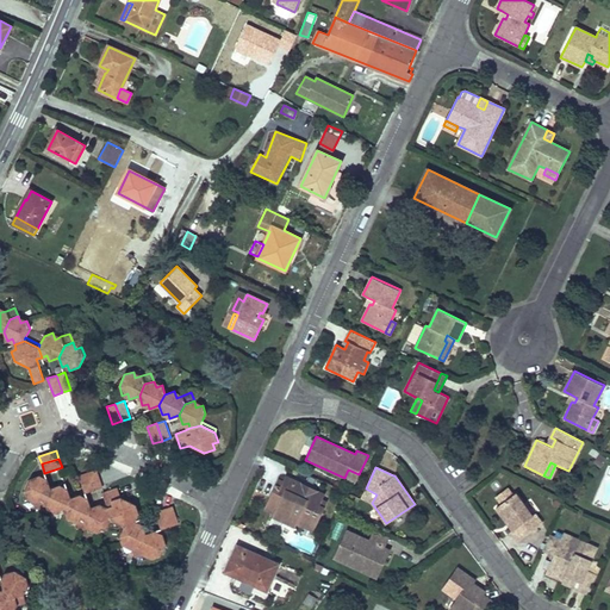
[(97,470),(79,475),(82,484),(99,478),(97,470)]
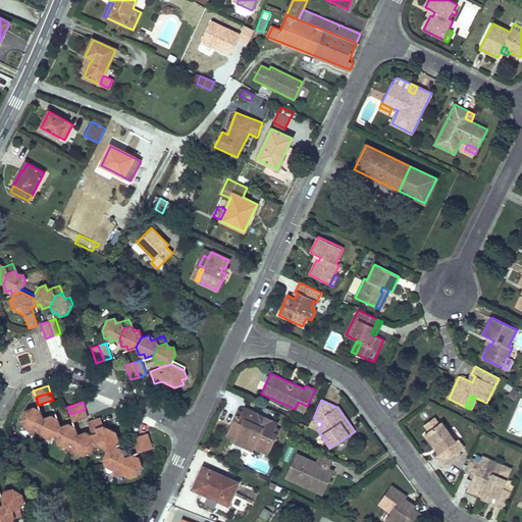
[(298,402),(295,409),(304,413),(307,406),(298,402)]
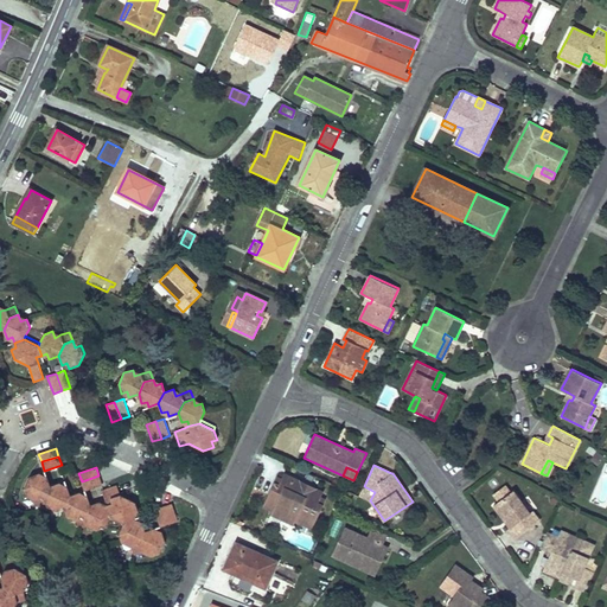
[(50,486),(48,477),(42,478),(39,473),(30,477),(25,489),(27,497),(33,494),(36,500),(39,509),(48,506),(45,498),(50,486)]
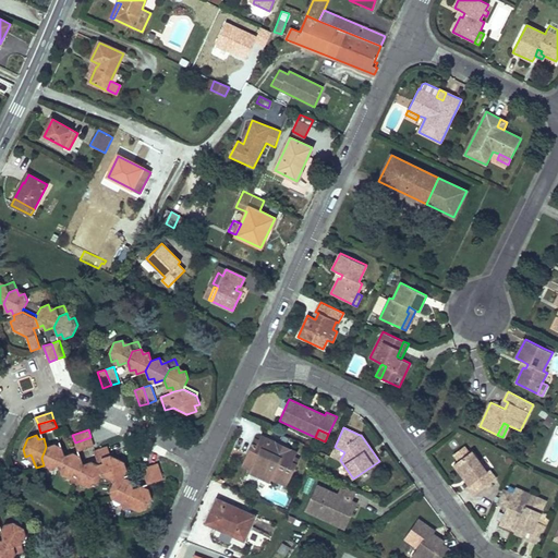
[(286,451),(278,448),(276,443),(261,436),(258,440),(256,446),(252,444),(242,464),(251,469),(250,472),(270,482),(271,478),(288,486),(296,465),(292,463),(294,459),(296,452),(290,449),(286,451)]
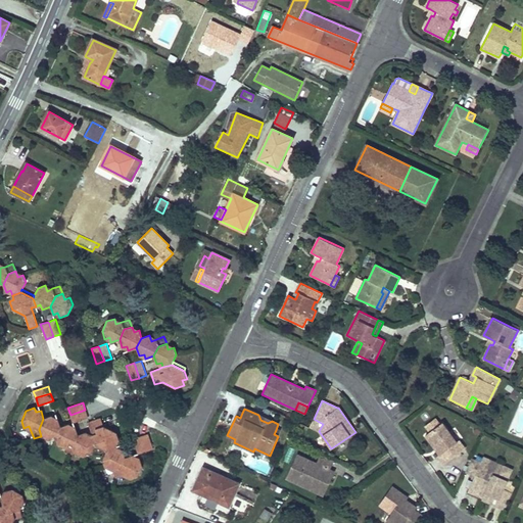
[(85,410),(70,415),(73,423),(88,418),(85,410)]
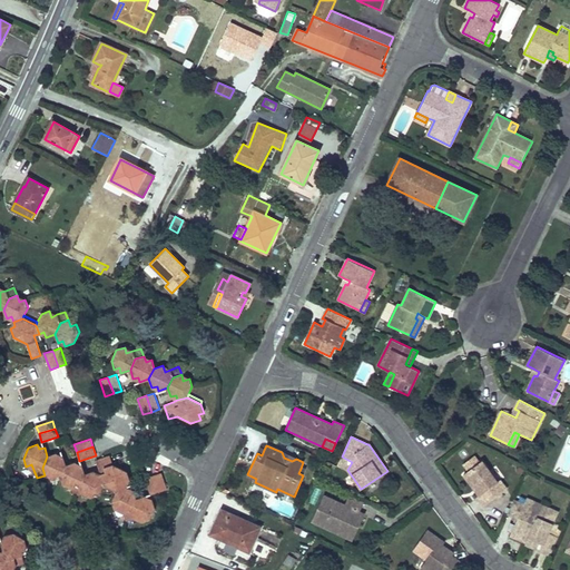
[(64,457),(58,458),(56,453),(47,457),(42,468),(45,475),(50,473),(52,479),(60,477),(66,465),(64,457)]
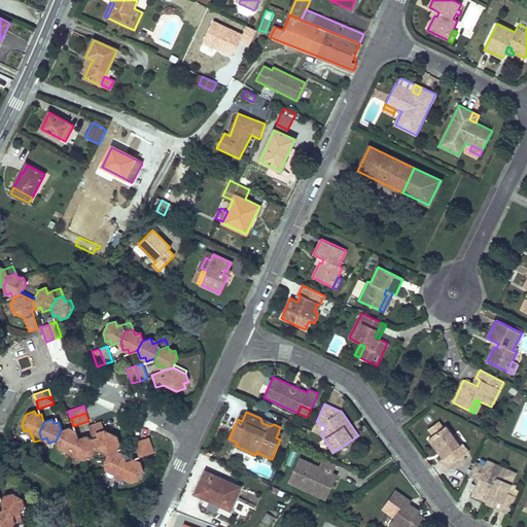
[(117,435),(104,429),(101,421),(89,425),(94,438),(96,447),(108,453),(116,450),(115,446),(119,444),(117,435)]
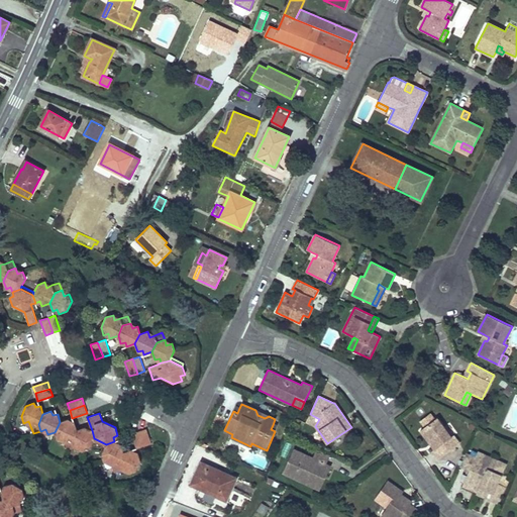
[(424,427),(425,426),(435,419),(430,413),(420,421),(424,427)]
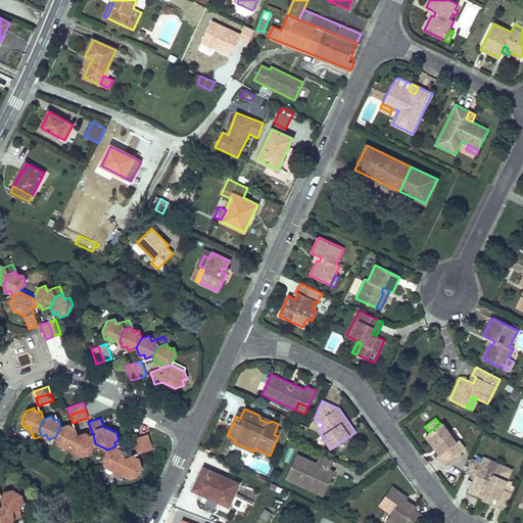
[(429,432),(425,435),(439,455),(438,456),(444,464),(465,448),(459,440),(457,442),(442,423),(440,424),(430,431),(429,432)]
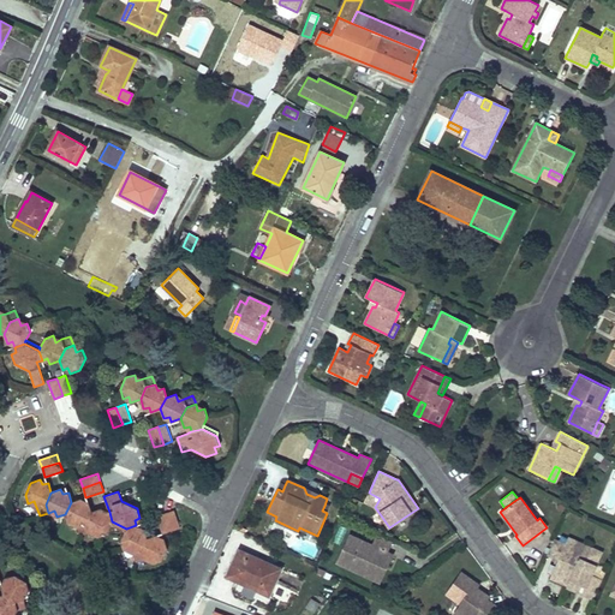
[(89,502),(83,505),(81,499),(71,502),(65,514),(69,523),(75,520),(77,527),(85,524),(91,512),(89,502)]
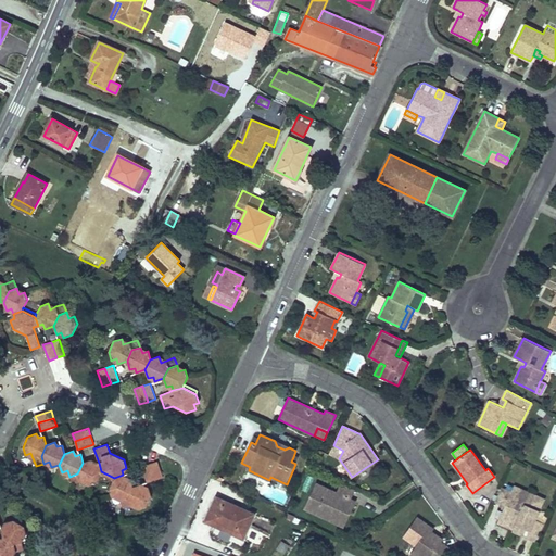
[(101,471),(99,463),(93,465),(91,459),(83,463),(77,474),(70,477),(73,484),(80,481),(86,479),(88,485),(96,482),(100,475),(101,471)]
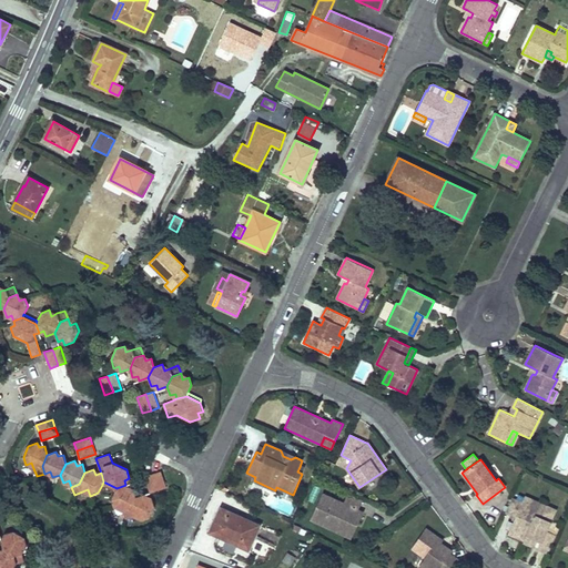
[(166,487),(161,472),(153,474),(158,490),(166,487)]
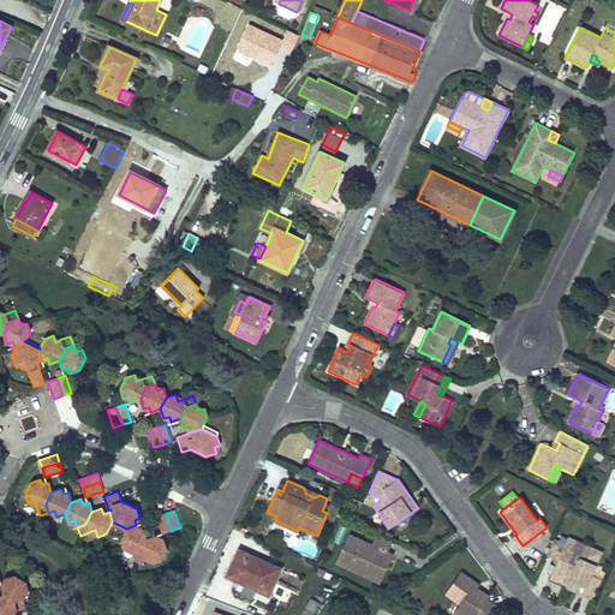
[(171,531),(166,513),(156,515),(162,533),(171,531)]
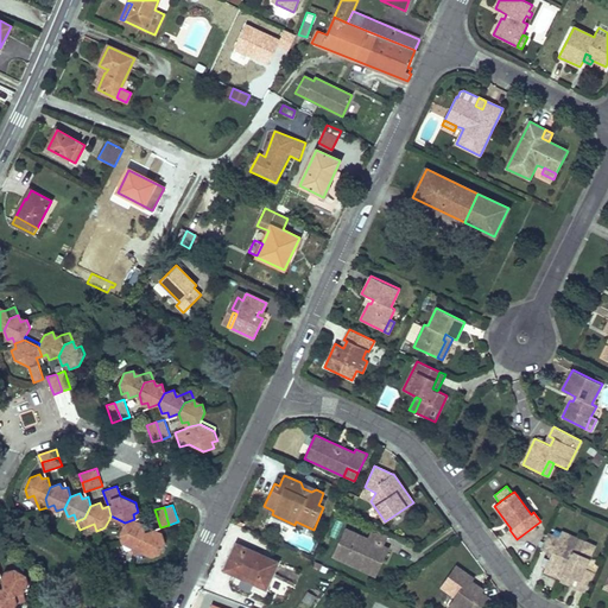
[(111,515),(109,519),(124,526),(125,523),(111,515)]
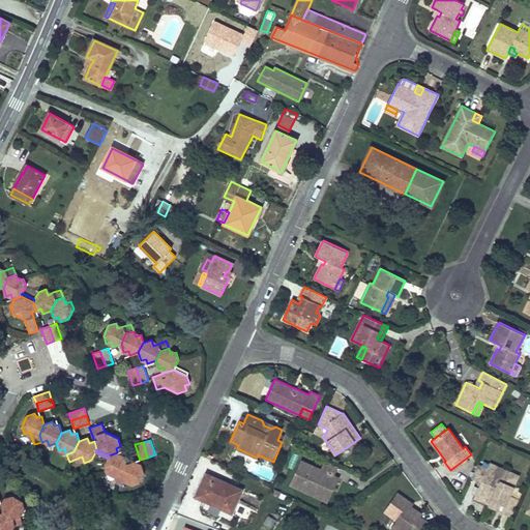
[(123,455),(119,458),(117,452),(109,455),(108,459),(104,466),(107,473),(112,471),(114,477),(121,474),(126,464),(123,455)]
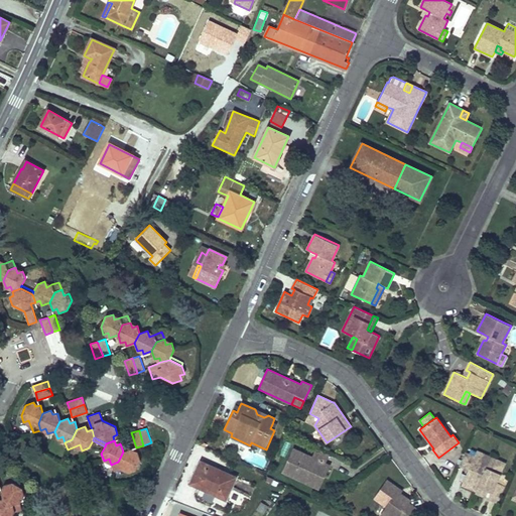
[(140,460),(137,452),(133,454),(131,448),(123,452),(118,462),(111,465),(114,472),(121,469),(126,468),(128,473),(135,470),(140,460)]
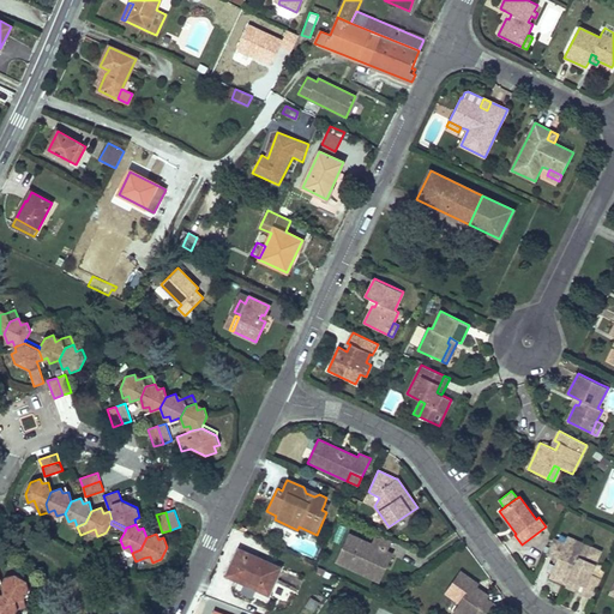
[(387,552),(392,541),(377,534),(371,545),(348,534),(339,554),(343,555),(339,563),(372,578),(377,569),(381,571),(384,564),(387,565),(392,554),(387,552)]
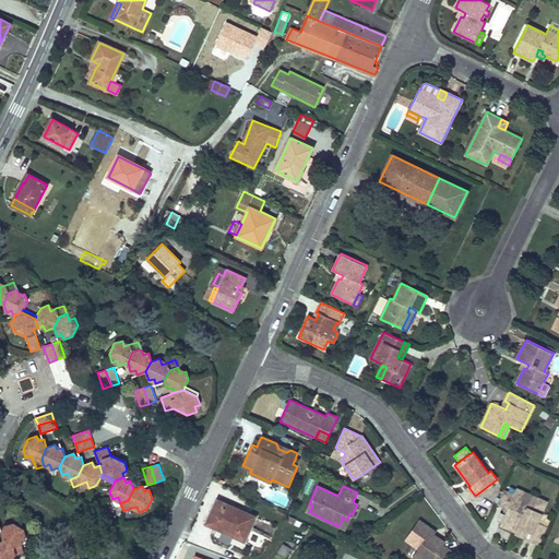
[(547,501),(533,496),(532,498),(524,495),(518,497),(503,490),(498,503),(508,508),(500,525),(516,532),(516,533),(525,537),(527,531),(532,533),(528,540),(539,545),(547,526),(537,522),(547,501)]
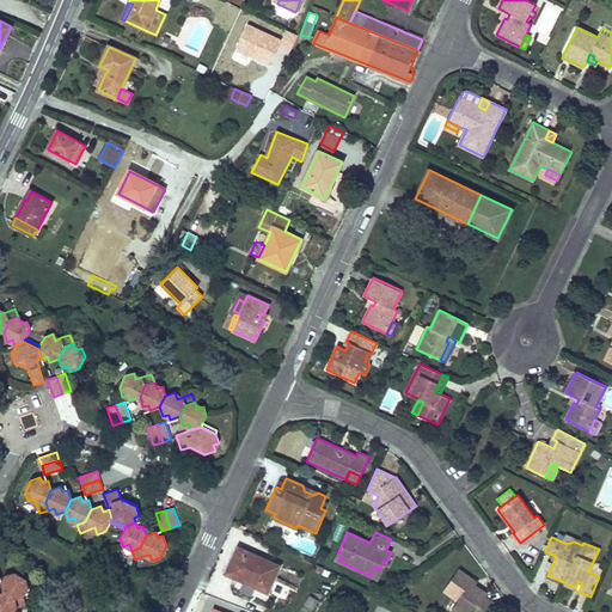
[(279,567),(238,548),(227,574),(268,592),(279,567)]
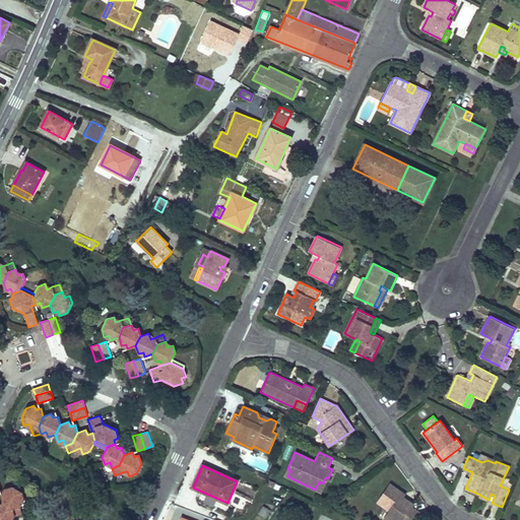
[(315,490),(322,493),(328,478),(325,477),(323,483),(319,481),(315,490)]
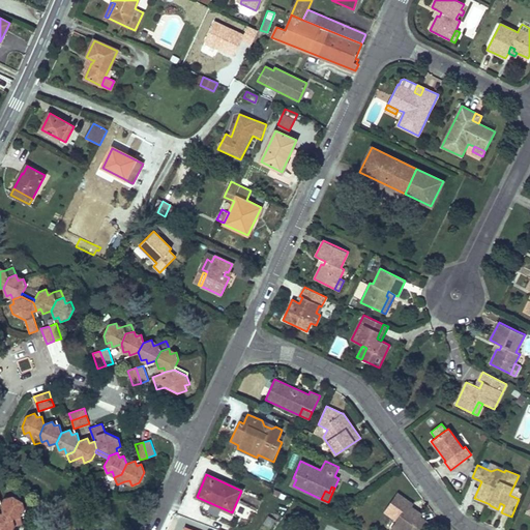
[(415,509),(412,510),(410,509),(411,506),(413,504),(398,493),(384,511),(396,520),(398,529),(423,529),(429,523),(420,517),(422,514),(415,509)]
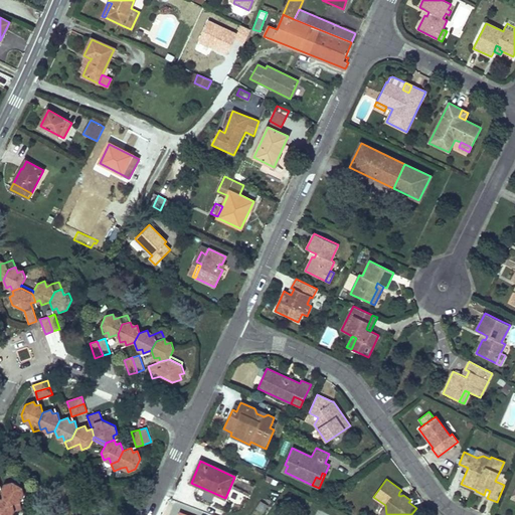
[(22,487),(12,482),(4,484),(5,488),(1,490),(3,498),(13,504),(15,511),(22,509),(20,502),(19,496),(24,495),(22,487)]
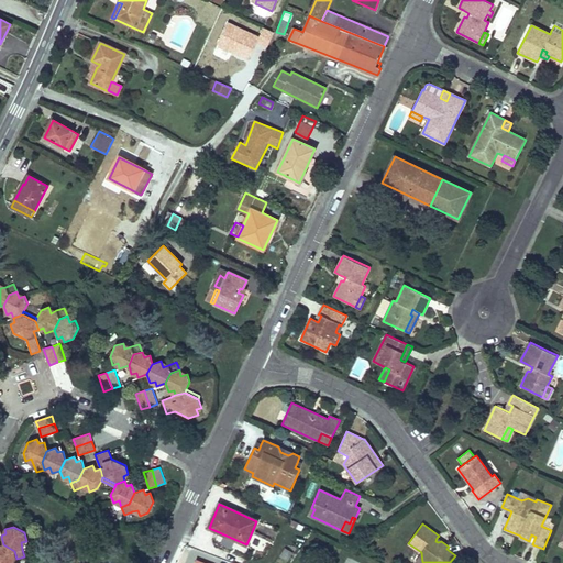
[(14,551),(3,544),(0,544),(0,562),(10,562),(10,560),(17,559),(14,551)]
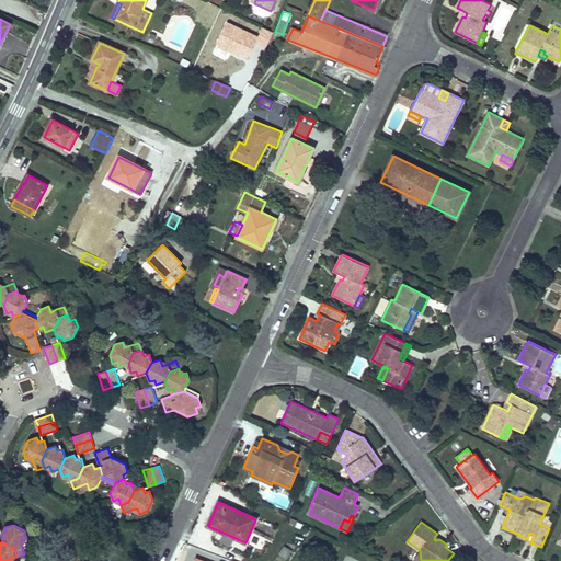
[(287,559),(292,550),(284,546),(279,553),(287,559)]
